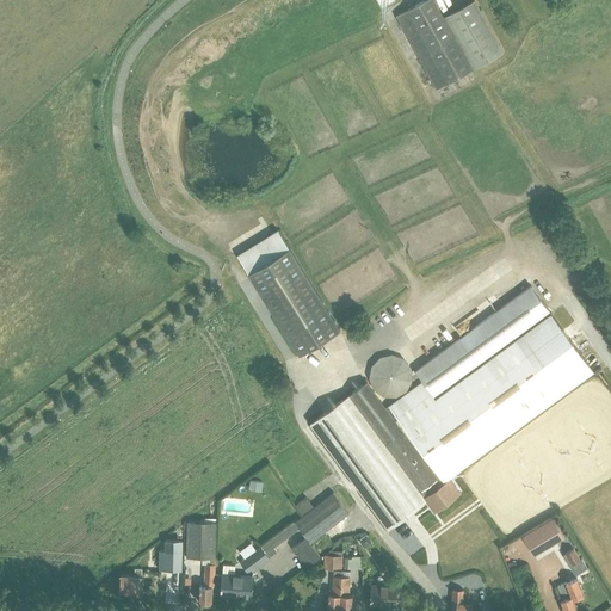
[(438,88),(473,69),(434,0),(427,0),(399,16),(438,88)]
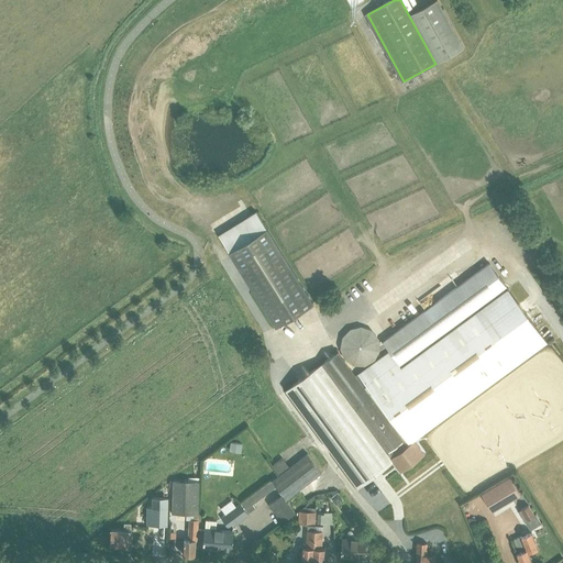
[(419,10),(410,14),(422,36),(429,50),(437,62),(437,64),(439,63),(463,48),(464,48),(463,47),(456,35),(449,22),(438,0),(437,0),(432,2),(419,10)]
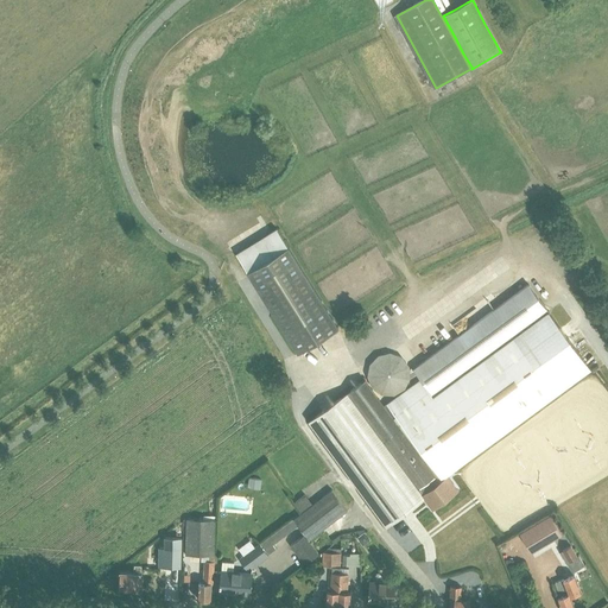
[(236,254),(297,354),(339,329),(277,229),(236,254)]
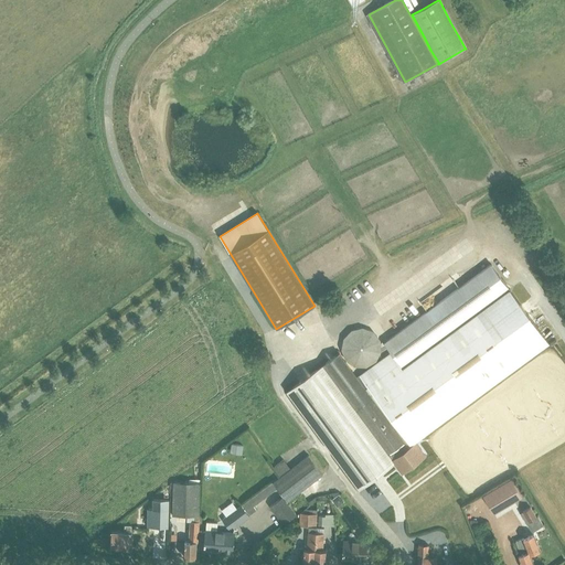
[(391,353),(358,377),(356,379),(339,353),(287,391),(360,489),(397,461),(405,471),(402,473),(403,473),(427,456),(416,441),(518,366),(550,343),(491,264),(384,343),(391,353)]
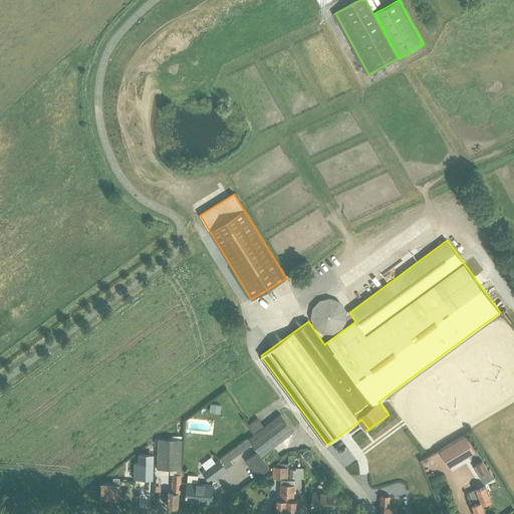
[(316,325),(349,324),(349,314),(318,315),(318,310),(316,310),(316,325)]
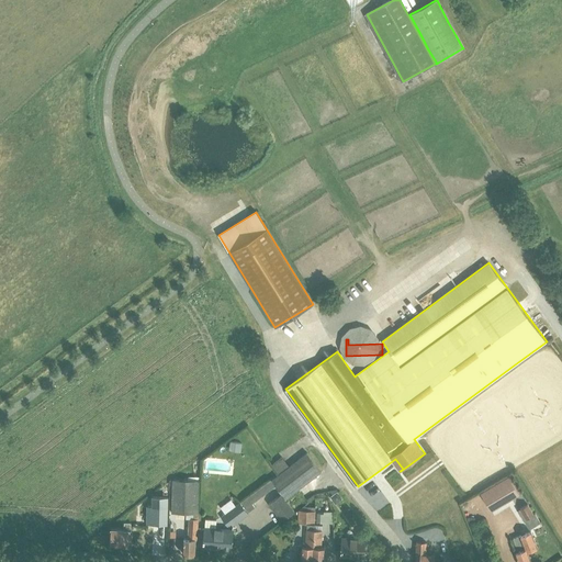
[(231,450),(240,451),(243,442),(232,441),(231,450)]
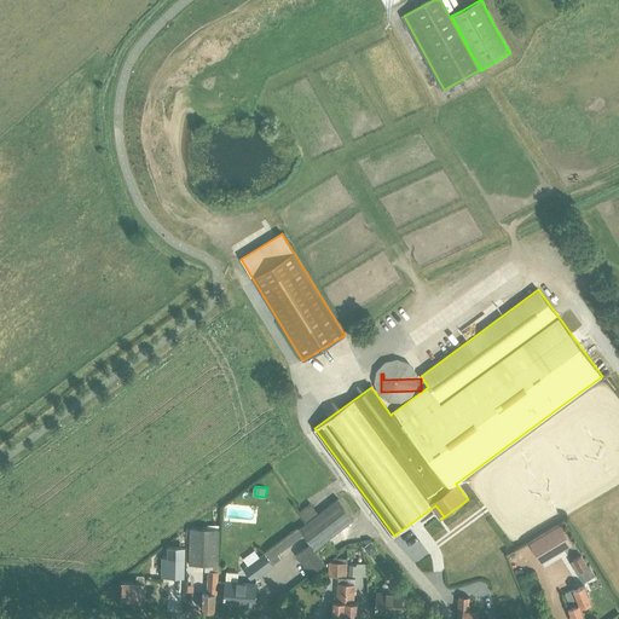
[(300,530),(316,549),(354,519),(339,498),(300,530)]
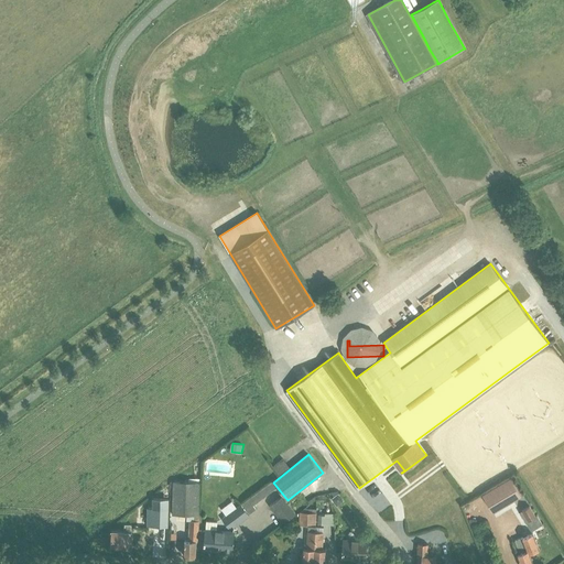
[(273,465),(280,474),(290,466),(283,456),(273,465)]
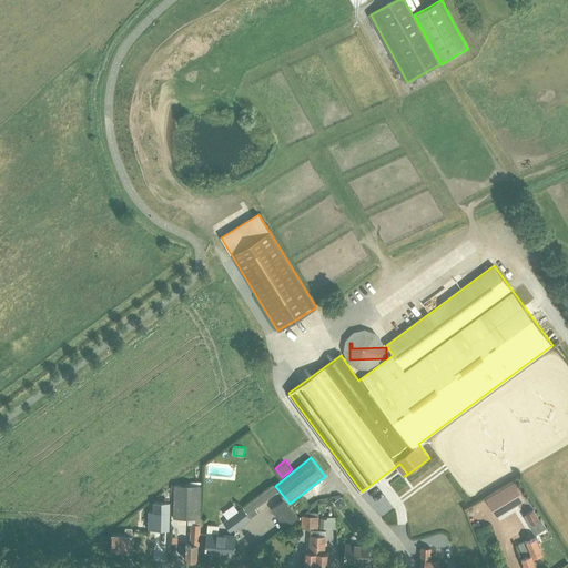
[(525,499),(514,482),(486,498),(497,516),(525,499)]
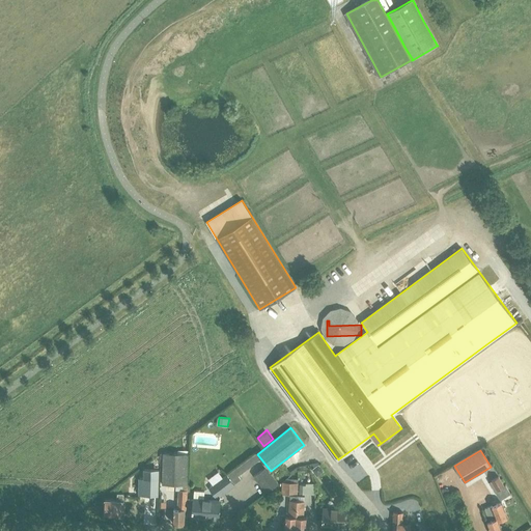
[(187,485),(188,454),(163,453),(162,484),(187,485)]
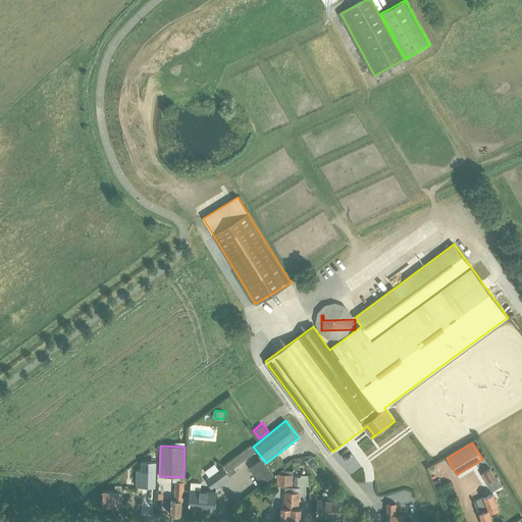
[(256,452),(251,446),(222,467),(206,480),(212,487),(214,485),(216,488),(217,487),(230,477),(238,472),(233,468),(256,452)]
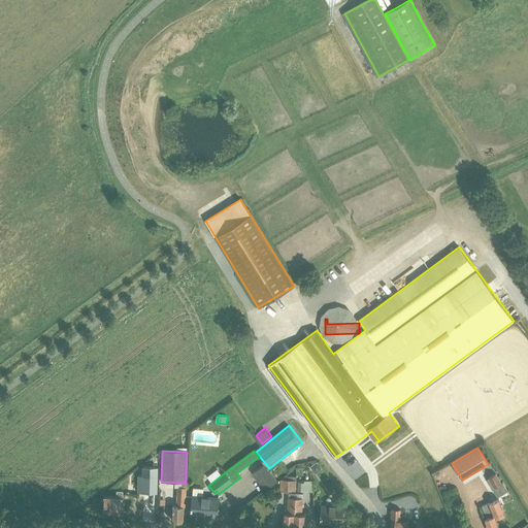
[(311,467),(317,473),(323,468),(318,462),(311,467)]
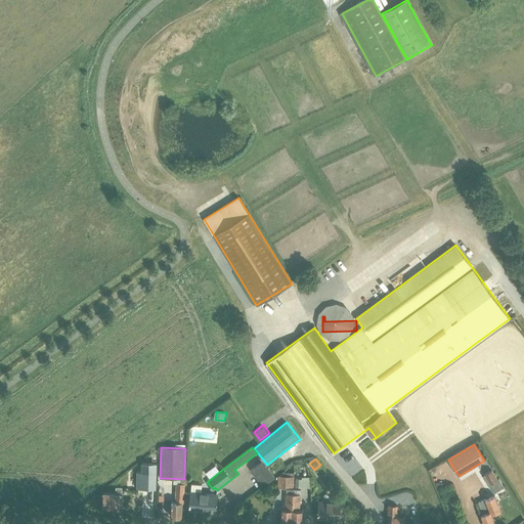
[(274,477),(262,462),(250,470),(263,485),(274,477)]
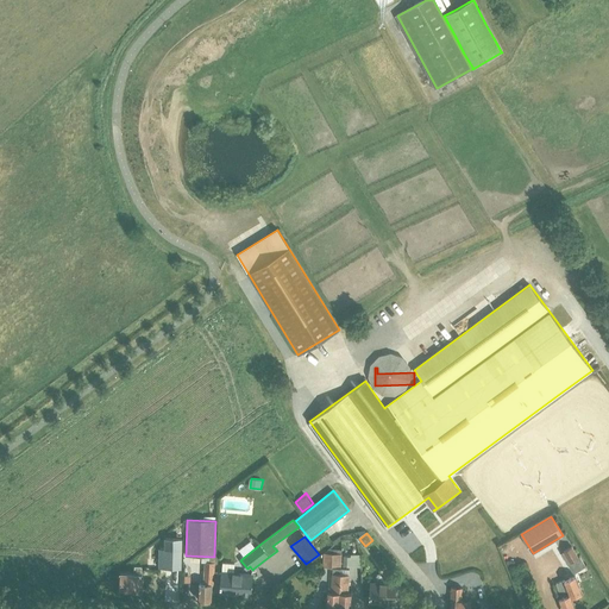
[(181,567),(181,538),(164,538),(164,548),(159,548),(159,567),(181,567)]
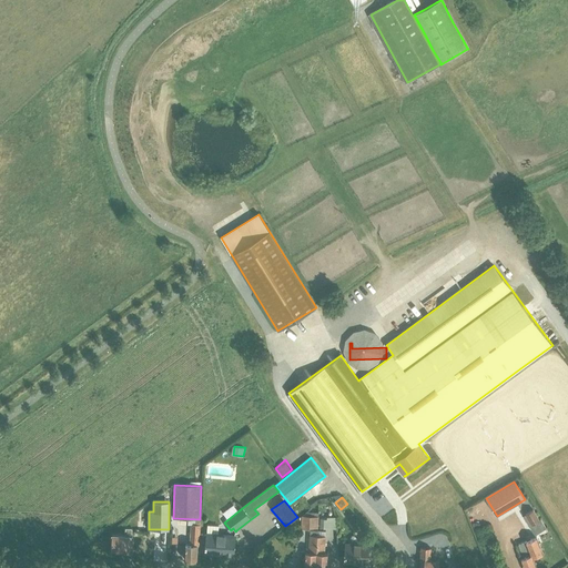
[(534,509),(526,514),(531,525),(540,519),(534,509)]
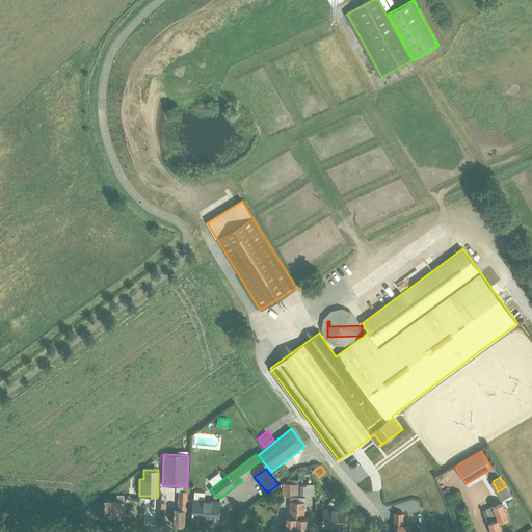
[(297,494),(298,484),(283,483),(282,494),(289,495),(289,494),(297,494)]
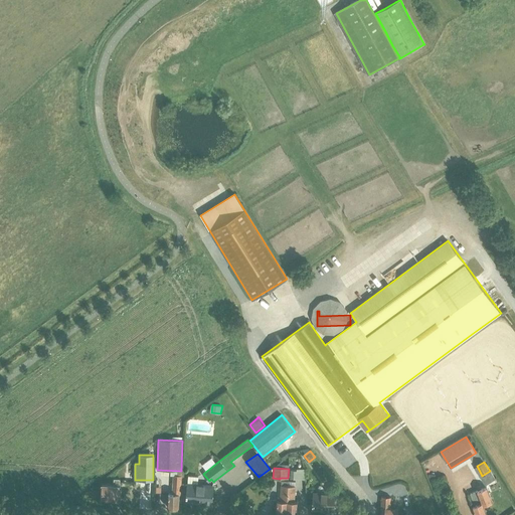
[(291,479),(306,479),(306,469),(297,469),(297,470),(291,470),(291,479)]
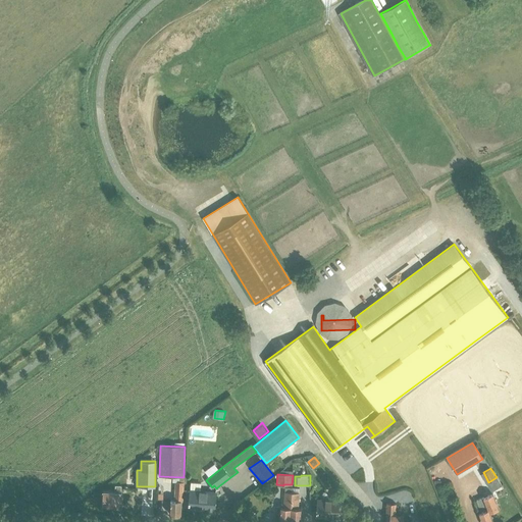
[(184,482),(175,481),(174,501),(170,501),(170,515),(180,515),(181,502),(183,502),(184,482)]
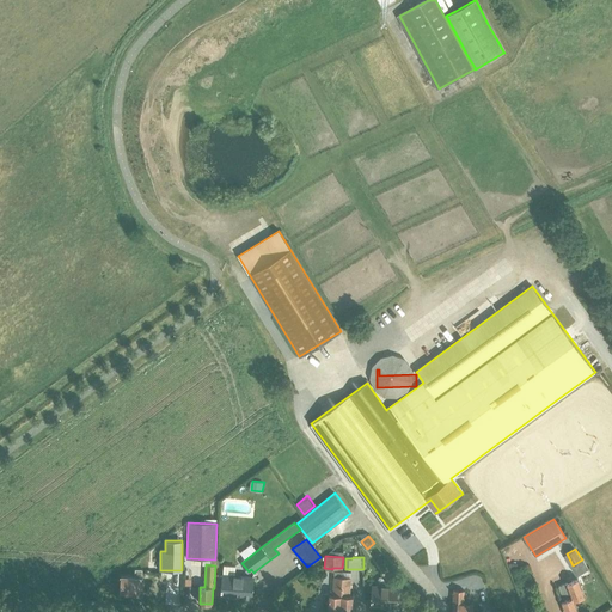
[(236,568),(224,567),(221,597),(240,598),(239,601),(251,601),(254,579),(236,576),(236,568)]
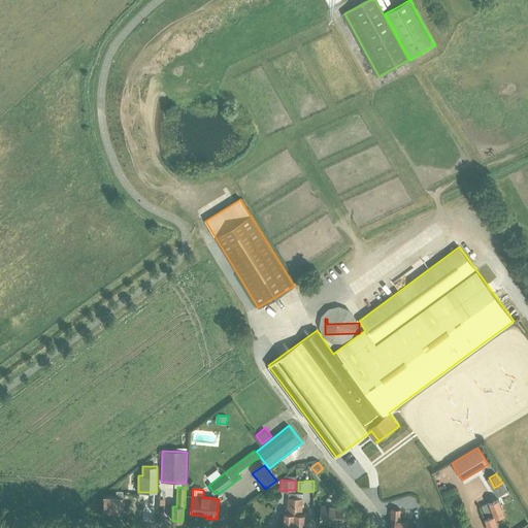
[(116,497),(104,496),(103,510),(121,512),(122,498),(122,497),(123,491),(117,491),(116,497)]
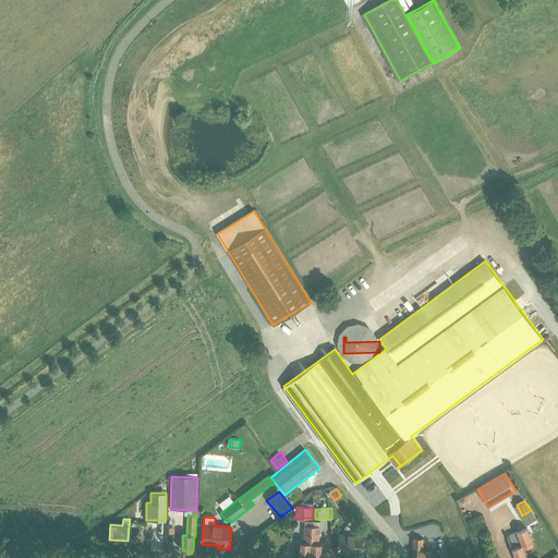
[(311,557),(312,521),(305,521),(303,542),(301,542),(300,557),(311,557)]
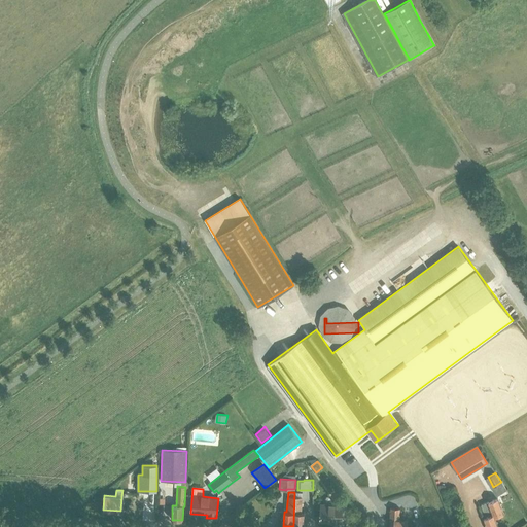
[(303,493),(294,492),(293,526),(303,526),(304,514),(302,513),(303,493)]
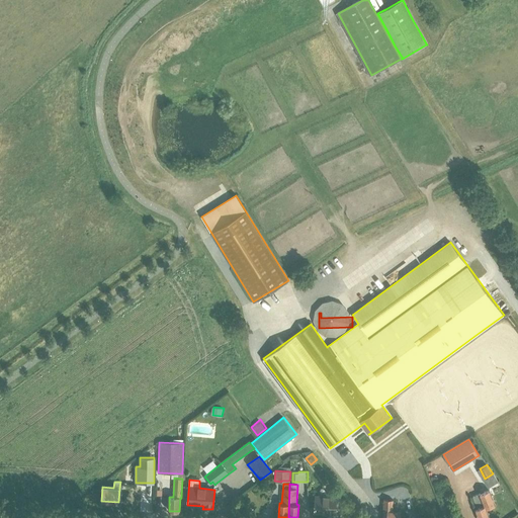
[(496,504),(490,490),(473,496),(478,508),(476,509),(479,517),(490,517),(486,508),(496,504)]
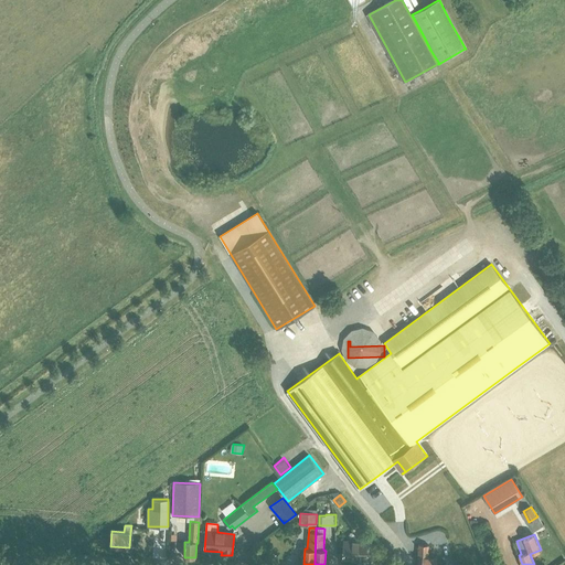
[(366,562),(368,542),(344,541),(343,558),(355,560),(355,562),(366,562)]
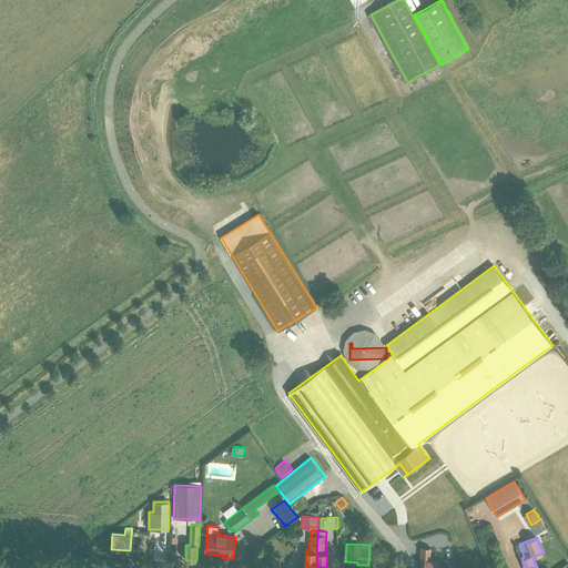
[(438,567),(439,560),(429,560),(430,548),(422,547),(421,567),(425,567),(424,567),(438,567)]
